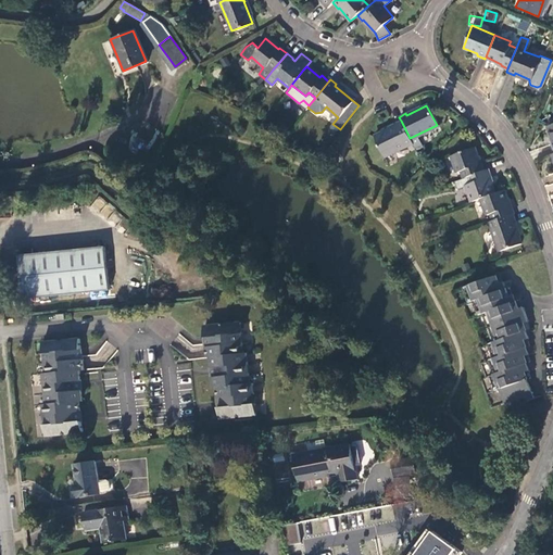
[(410,138),(401,121),(393,124),(393,126),(373,136),(384,156),(411,142),(410,138)]
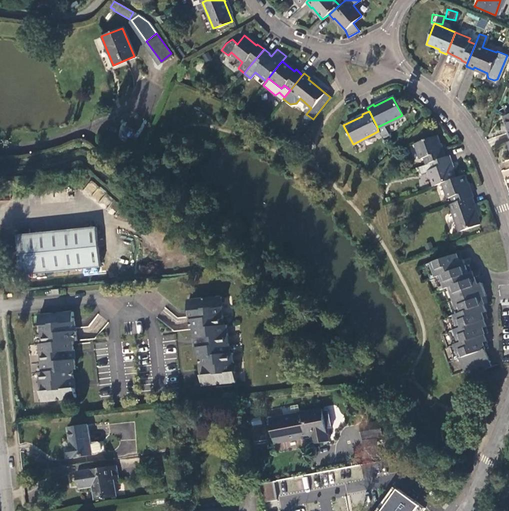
[(426,163),(443,157),(441,149),(439,150),(434,136),(415,142),(420,157),(423,155),(426,163)]
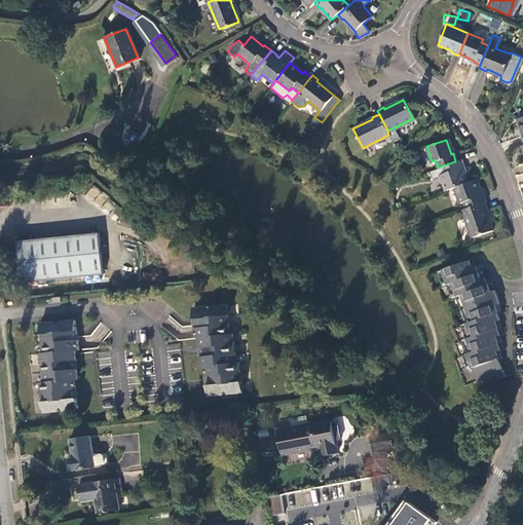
[(468,182),(459,160),(455,161),(438,167),(430,170),(433,178),(440,175),(445,190),(453,187),(468,182)]
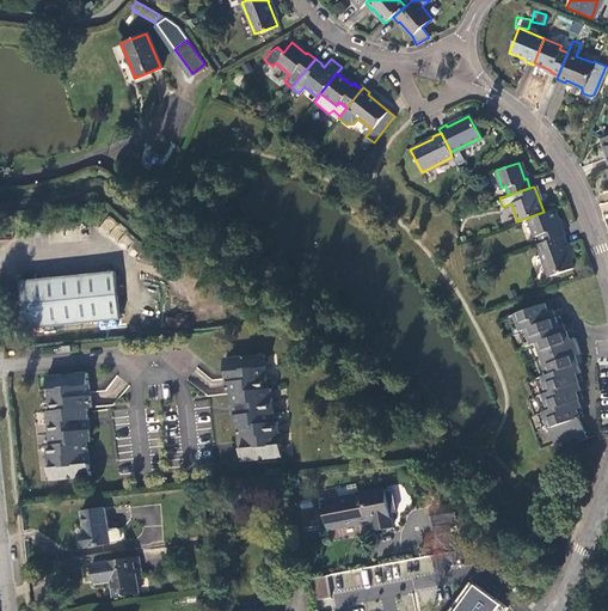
[(552,209),(544,212),(527,218),(534,237),(539,236),(541,243),(562,236),(563,236),(560,226),(558,227),(552,209)]
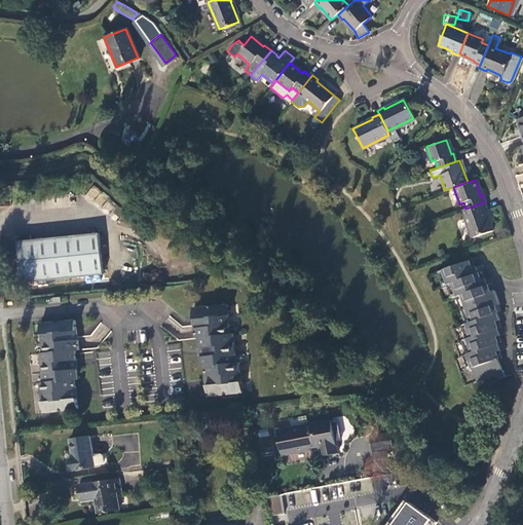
[(91,183),(82,193),(96,207),(105,196),(91,183)]
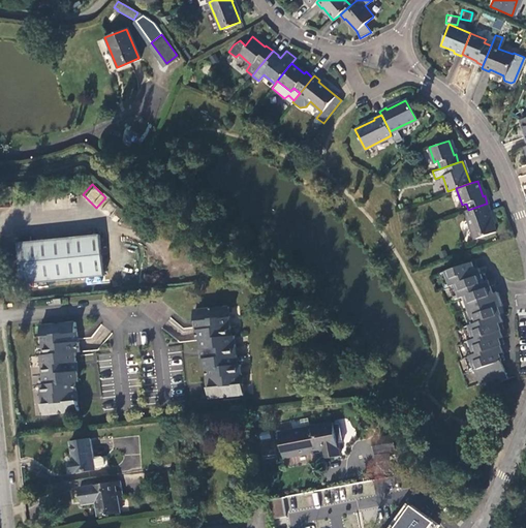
[(106,198),(98,207),(105,213),(114,205),(106,198)]
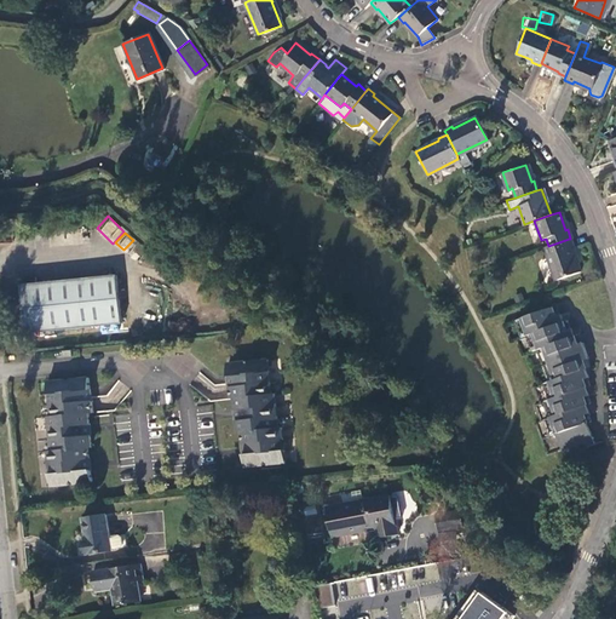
[(571,247),(569,239),(548,246),(543,247),(556,280),(579,273),(569,247),(571,247)]
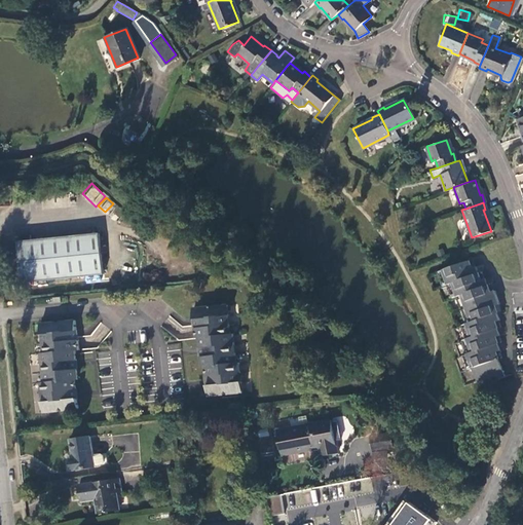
[(20,284),(102,274),(97,234),(16,242),(20,284)]
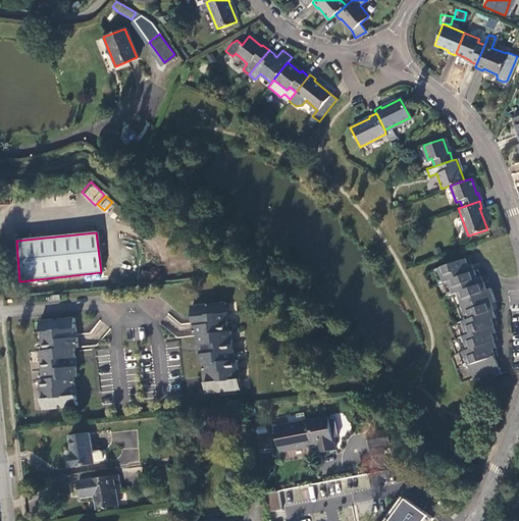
[(437,247),(430,249),(433,257),(440,255),(437,247)]
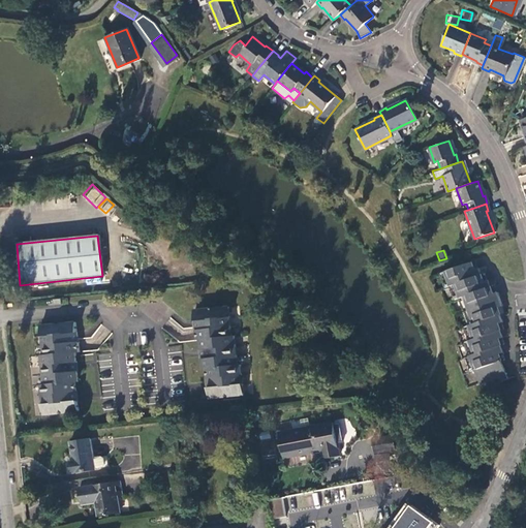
[(474,370),(480,383),(498,376),(499,381),(506,378),(497,353),(501,351),(497,338),(501,337),(496,323),(500,321),(495,308),(499,306),(495,292),(491,293),(486,280),(482,282),(476,268),(472,270),(469,262),(444,271),(450,285),(454,284),(459,298),(463,297),(468,310),(472,323),(468,324),(473,339),(469,340),(474,353),(470,355),(474,370)]
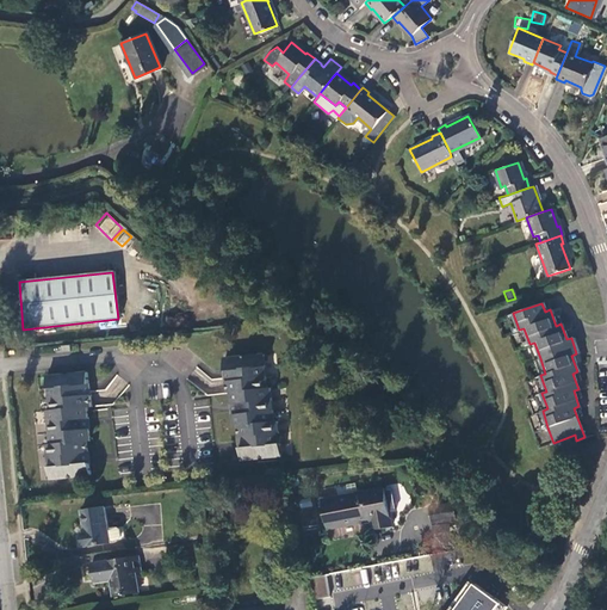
[(277,384),(273,353),(221,359),(223,384),(224,395),(229,395),(231,426),(236,426),(240,458),(291,453),(283,384),(277,384)]
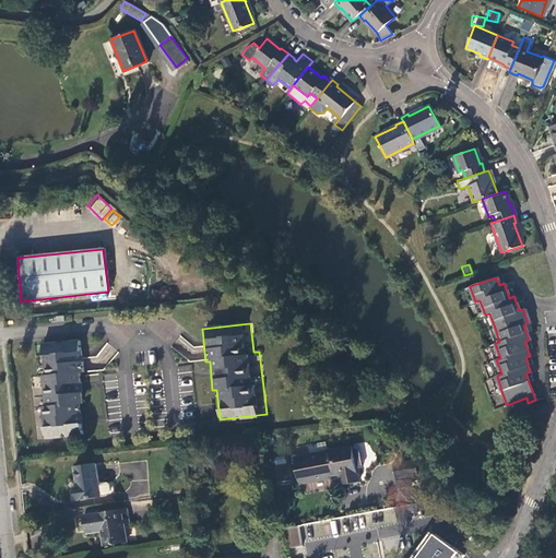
[(79,351),(77,340),(32,345),(34,375),(28,376),(35,440),(81,435),(79,416),(78,403),(82,402),(80,388),(78,372),(81,372),(80,363),(79,351)]
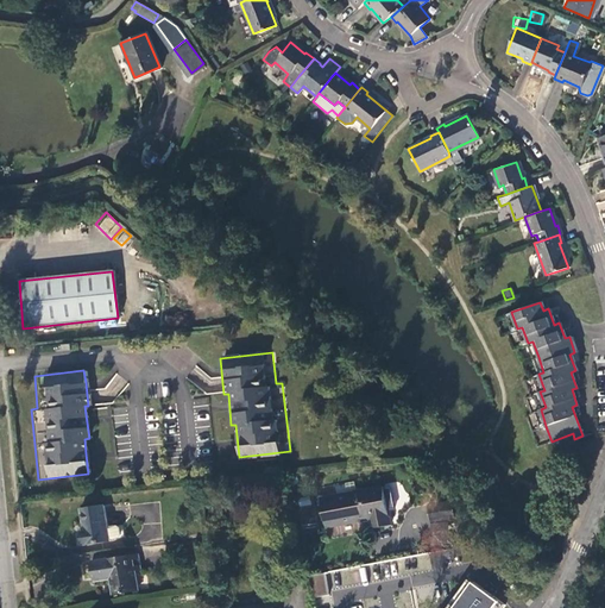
[(418,481),(383,487),(386,507),(422,501),(418,481)]
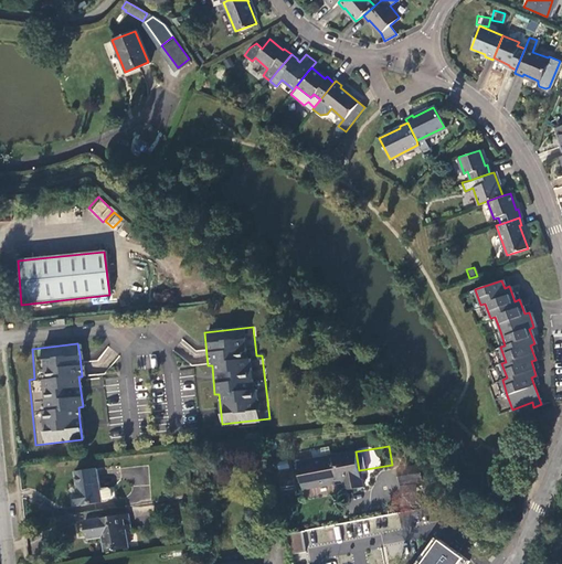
[(359,470),(356,451),(338,455),(338,454),(296,461),(300,488),(343,480),(345,489),(361,486),(359,470)]
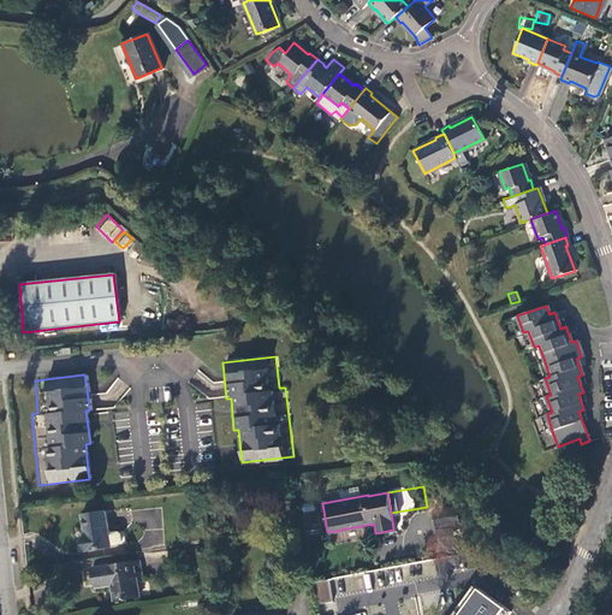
[(456,506),(432,509),(434,527),(458,524),(456,506)]
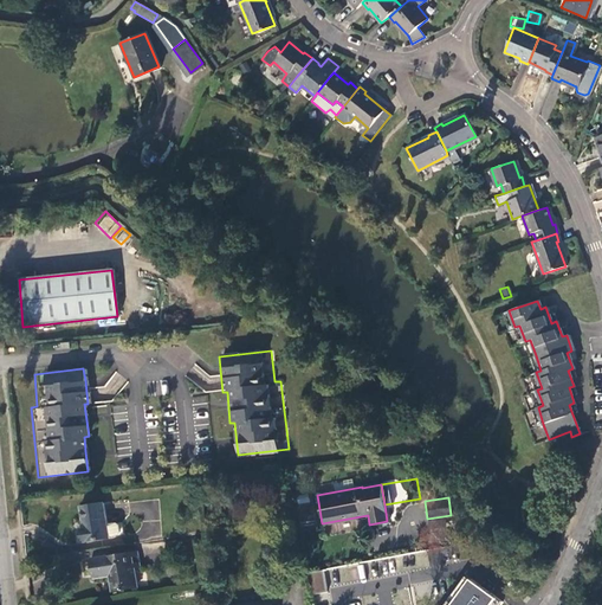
[(107,538),(101,502),(78,506),(82,528),(79,528),(82,541),(107,538)]
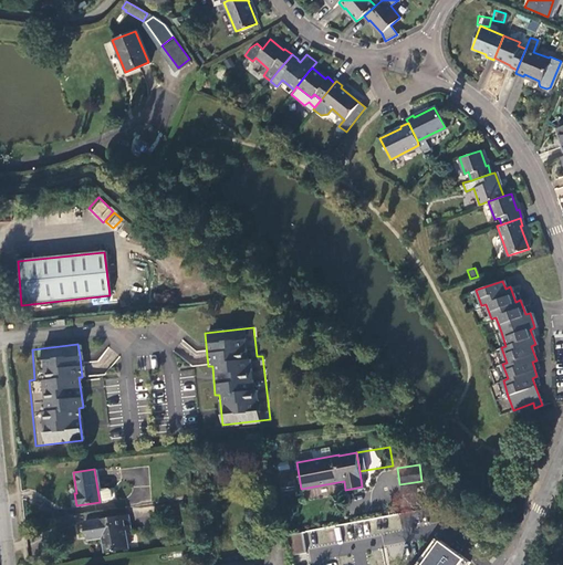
[(83,522),(85,535),(100,533),(101,539),(103,552),(126,548),(124,531),(128,530),(126,515),(83,522)]
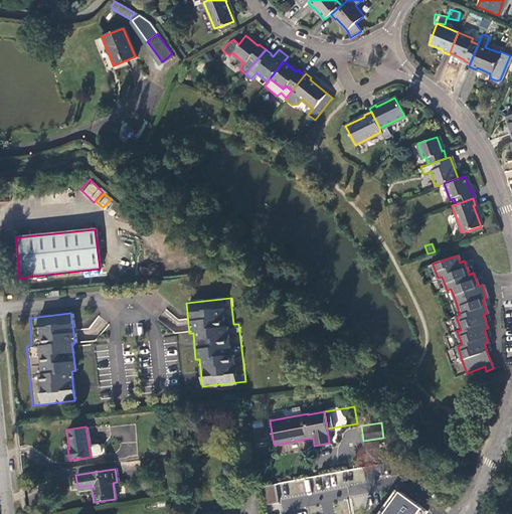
[(263,502),(274,502),(273,485),(262,485),(263,502)]
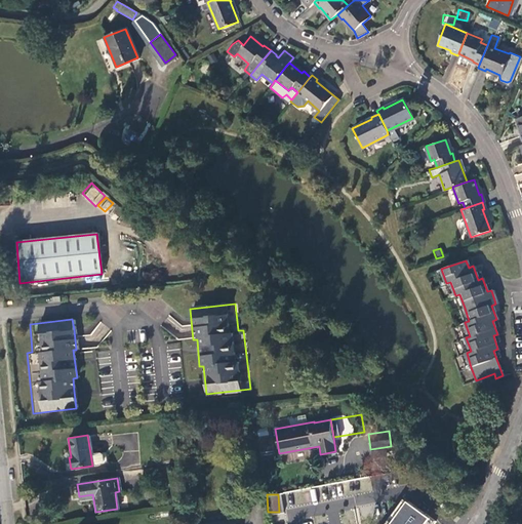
[(433,523),(437,519),(434,517),(435,516),(412,499),(394,523),(433,523)]
